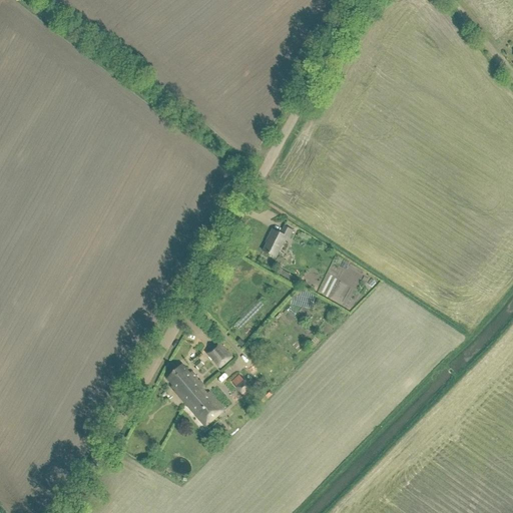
[(277,259),(287,237),(290,238),(294,231),(285,226),(281,234),(273,229),(267,240),(269,240),(264,251),(277,259)]
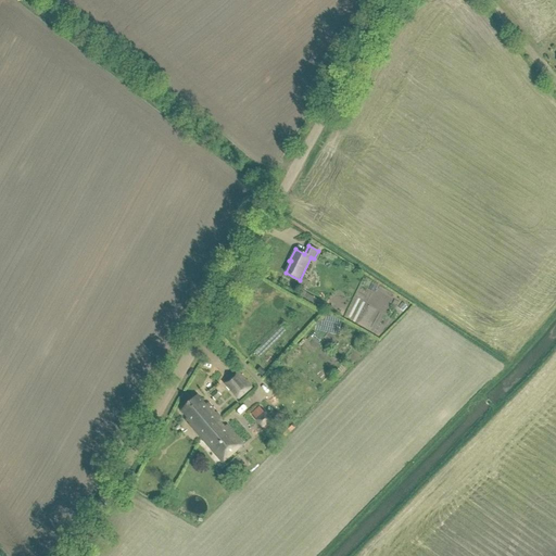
[(326,304),(306,293),(307,293),(300,289),(297,295),(303,299),(304,298),(324,308),(326,305),(326,304)]
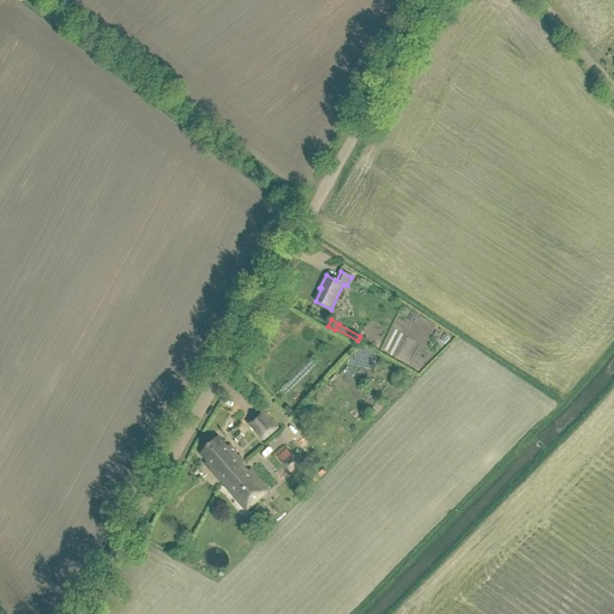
[(264,411),(248,425),(262,439),(263,439),(264,440),(278,427),(275,423),(276,422),(269,414),(268,414),(264,411)]
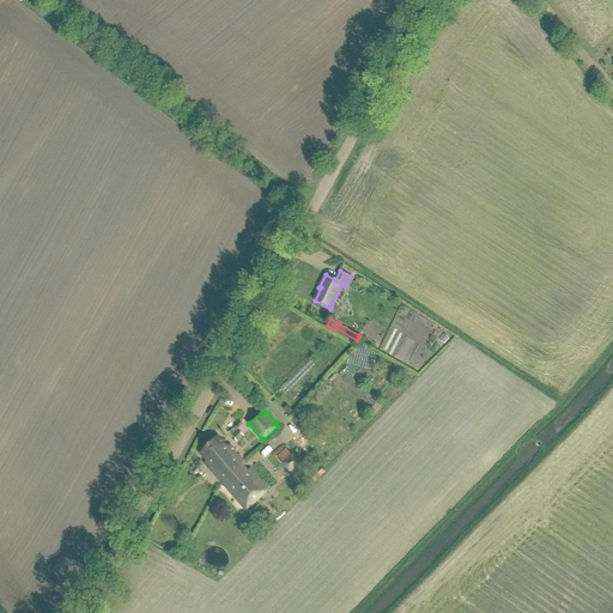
[(237,442),(243,436),(238,430),(231,436),(237,442)]
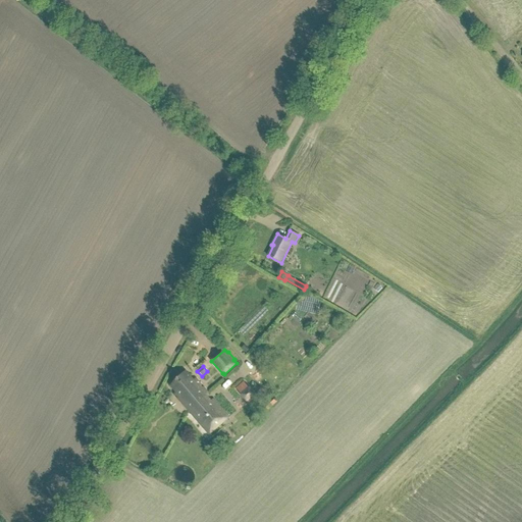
[(174,395),(190,412),(205,398),(209,395),(196,379),(194,380),(186,372),(170,386),(176,393),(174,395)]
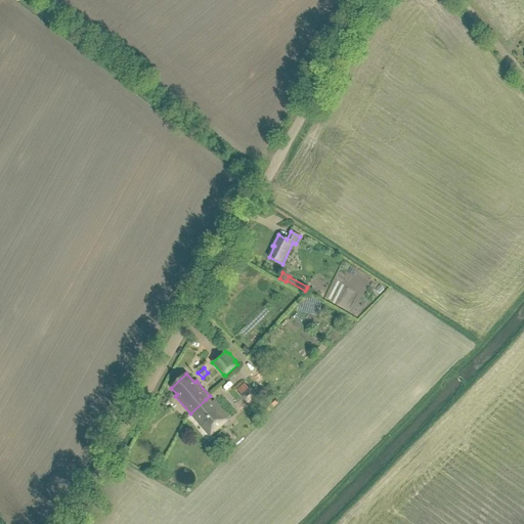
[(242,396),(248,403),(249,403),(254,409),(261,403),(257,398),(257,397),(250,389),(245,384),(237,390),(243,396),(242,396)]
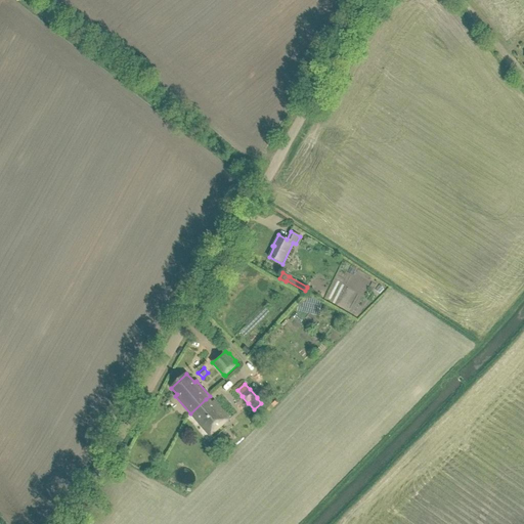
[(220,395),(236,413),(245,406),(227,388),(220,395)]
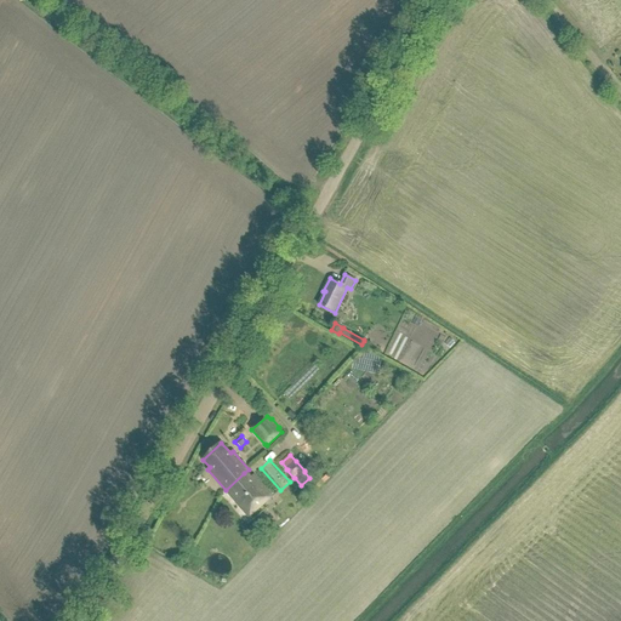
[(249,518),(272,497),(254,476),(249,479),(244,473),(226,490),(249,518)]
